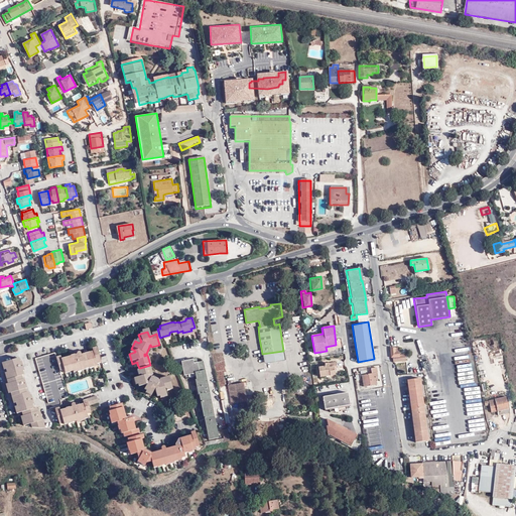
[(77,368),(82,367),(86,366),(85,364),(90,363),(90,365),(94,363),(97,362),(97,360),(100,359),(97,346),(92,347),(93,352),(78,356),(78,355),(61,359),(60,355),(55,356),(54,352),(35,358),(48,401),(68,396),(59,370),(63,369),(65,370),(68,369),(73,368),(73,369),(77,368)]
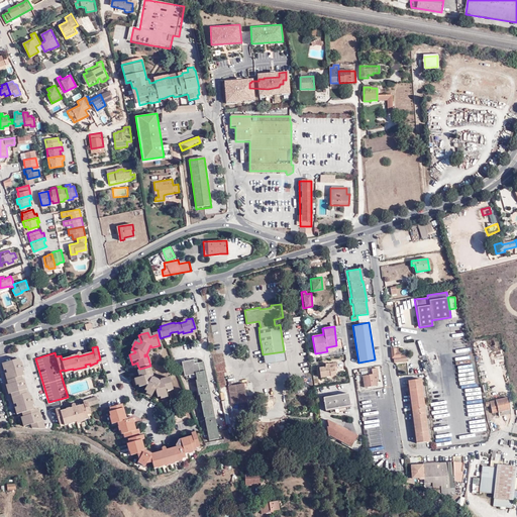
[(391,357),(393,357),(393,362),(405,359),(404,352),(399,352),(399,347),(390,348),(391,357)]
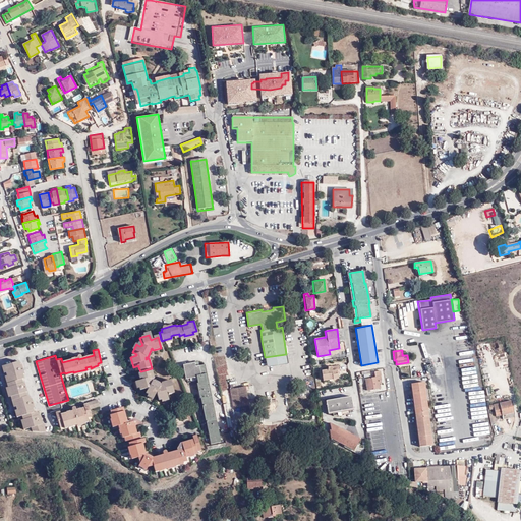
[(267,366),(288,362),(286,354),(265,357),(267,366)]
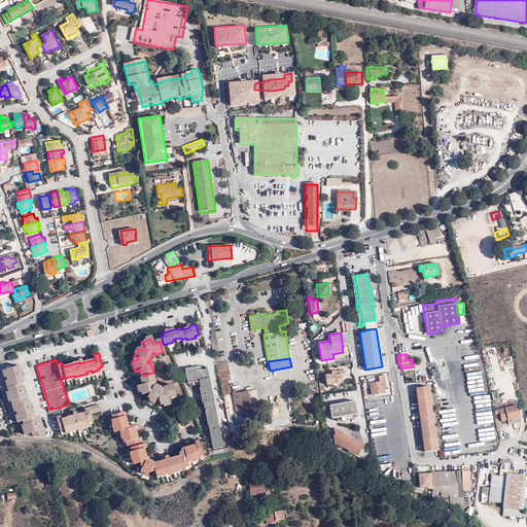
[(27,433),(40,435),(46,436),(44,428),(43,428),(41,429),(41,426),(42,426),(41,422),(39,422),(39,420),(38,416),(34,416),(33,413),(32,410),(34,410),(33,406),(31,406),(30,402),(29,398),(27,399),(26,396),(25,393),(27,392),(26,389),(24,389),(23,386),(22,382),(24,382),(23,378),(22,376),(24,375),(23,371),(21,372),(21,367),(20,364),(5,370),(9,386),(7,386),(12,403),(14,403),(20,420),(23,420),(24,423),(27,433)]
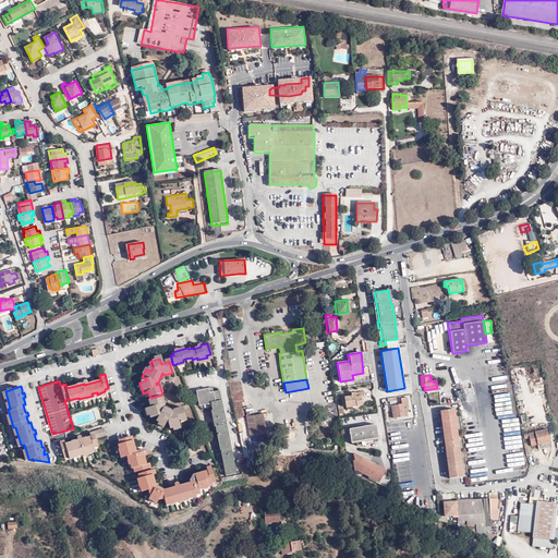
[(215,392),(211,393),(210,390),(197,392),(199,405),(211,403),(216,426),(211,427),(214,440),(217,439),(218,447),(220,447),(226,477),(238,475),(221,391),(215,392)]
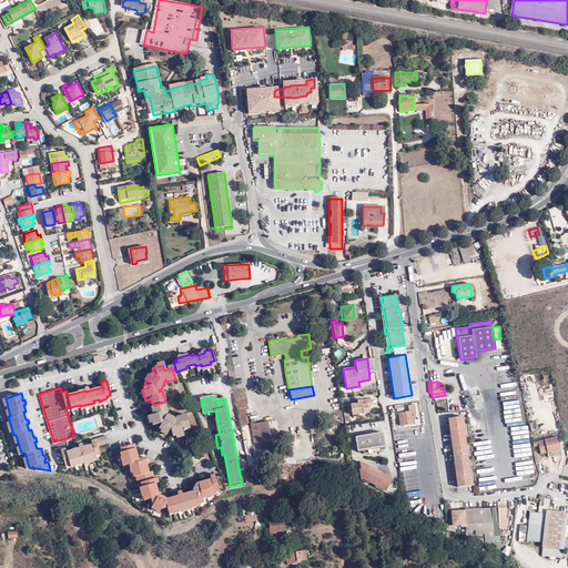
[(356,402),(350,403),(351,415),(363,413),(363,415),(368,414),(366,402),(362,403),(361,398),(355,399),(356,402)]
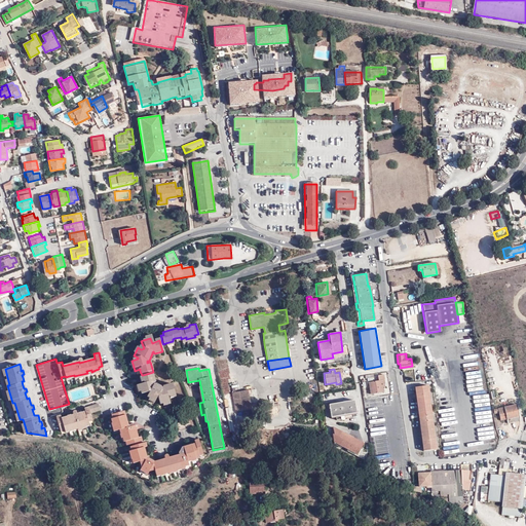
[(163,406),(171,404),(168,399),(171,398),(171,400),(178,397),(174,384),(164,387),(165,389),(162,390),(161,387),(156,385),(154,386),(153,384),(155,383),(152,375),(151,375),(144,378),(142,378),(144,383),(144,385),(140,387),(142,395),(143,397),(149,393),(150,397),(148,401),(150,402),(151,400),(154,402),(156,403),(157,401),(159,400),(161,407),(163,406)]
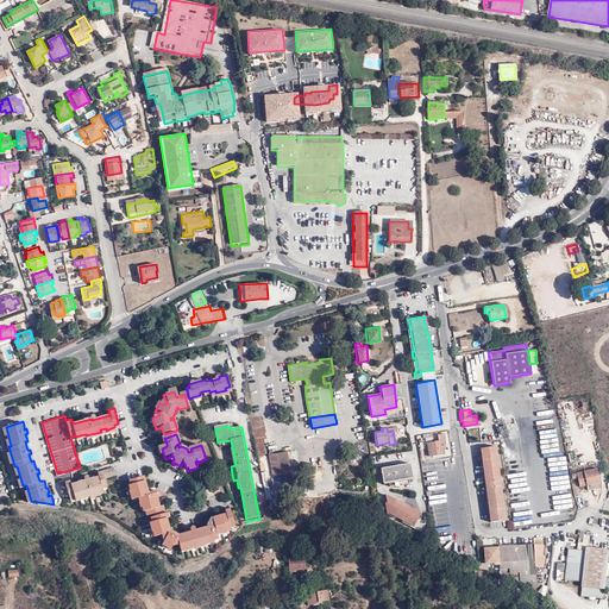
[(439,440),(427,441),(429,456),(444,453),(444,449),(445,447),(445,443),(446,443),(445,434),(438,434),(439,440)]
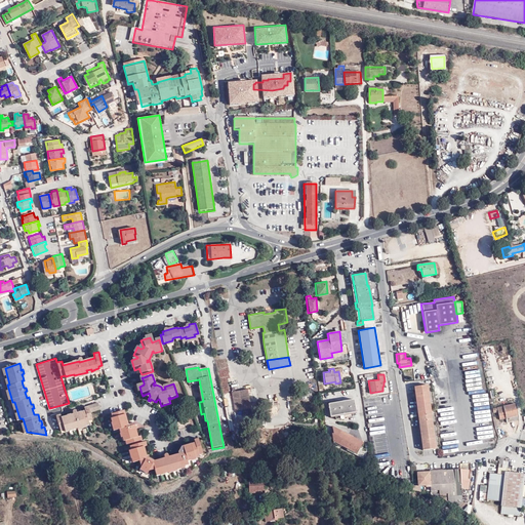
[(428,384),(414,385),(422,448),(435,447),(428,384)]
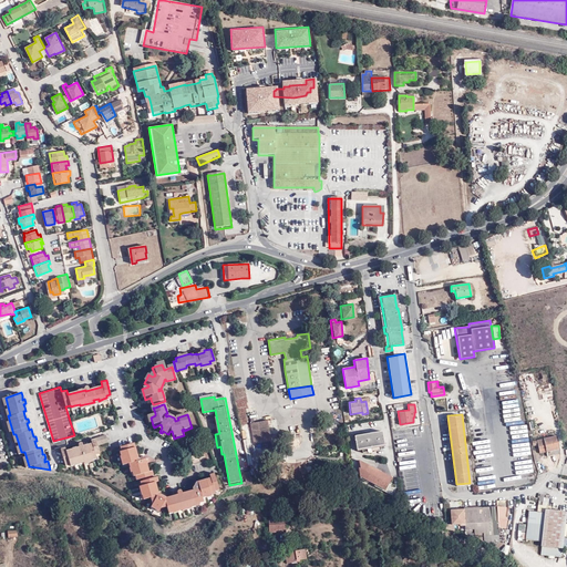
[(257,421),(261,441),(270,440),(266,419),(257,421)]
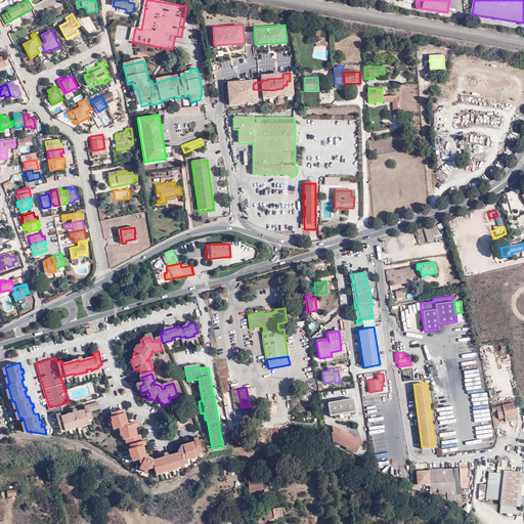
[(234,408),(242,407),(237,389),(231,390),(234,408)]
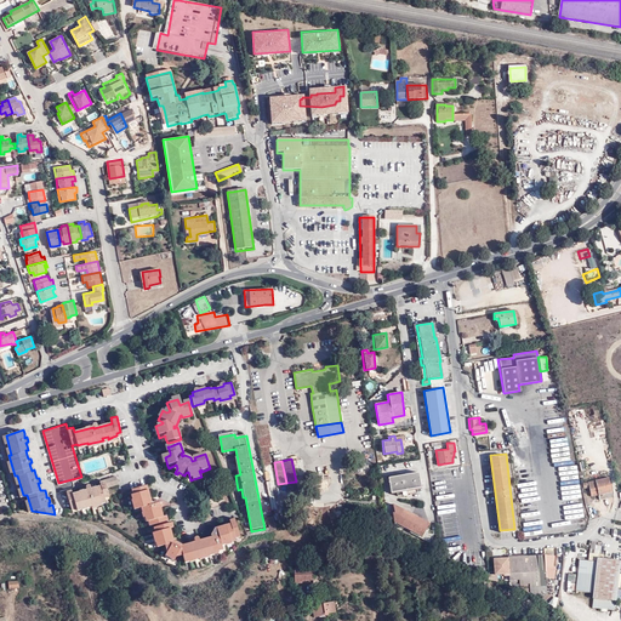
[(273,465),(263,466),(267,480),(275,479),(273,465)]
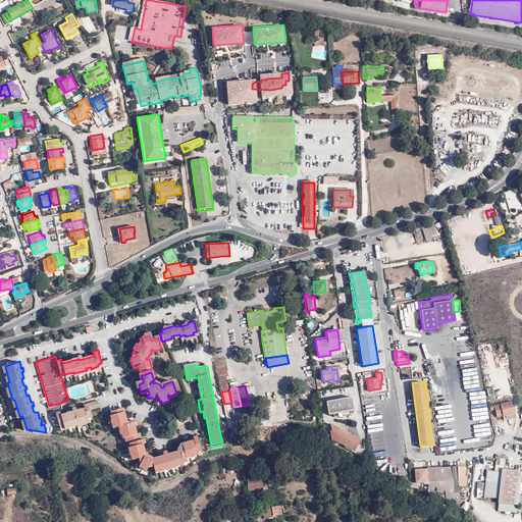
[(342,412),(350,411),(354,410),(352,398),(326,401),(328,414),(334,413),(342,412)]
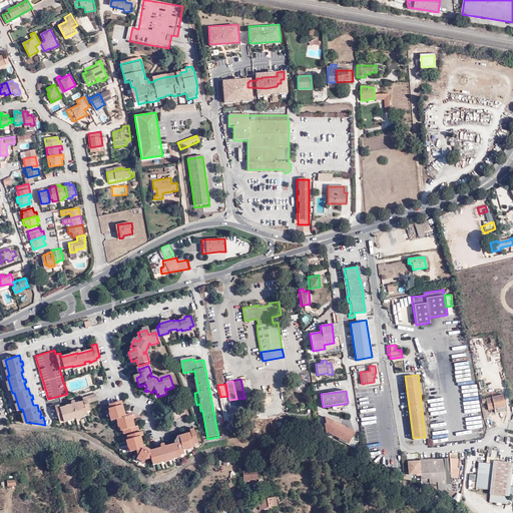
[(87,396),(88,401),(98,399),(96,392),(86,394),(87,396)]
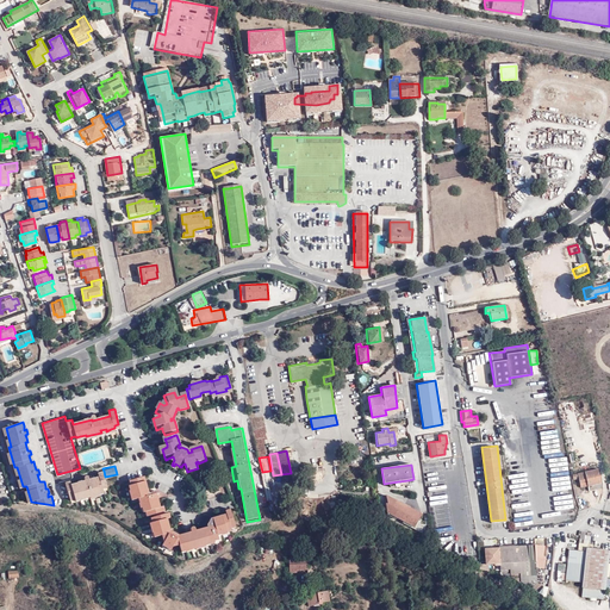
[(584,473),(572,475),(573,479),(577,479),(580,487),(602,483),(598,468),(584,472),(584,473)]
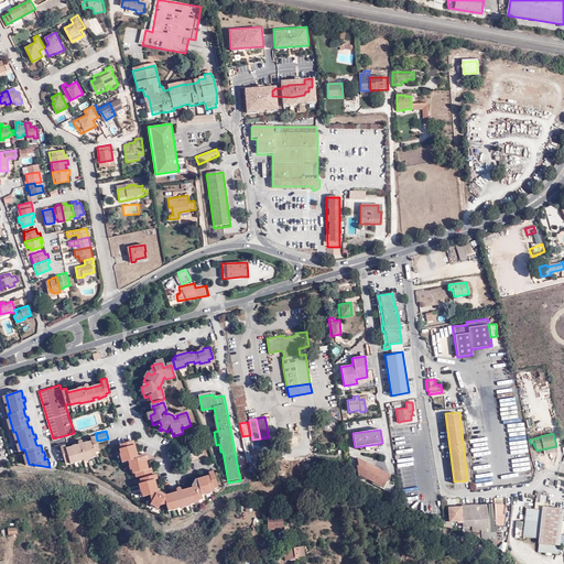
[(90,454),(96,453),(95,451),(95,448),(99,447),(97,441),(96,435),(90,436),(91,441),(66,448),(65,444),(60,445),(64,461),(68,459),(69,461),(73,459),(78,457),(83,456),(83,457),(91,455),(90,454)]
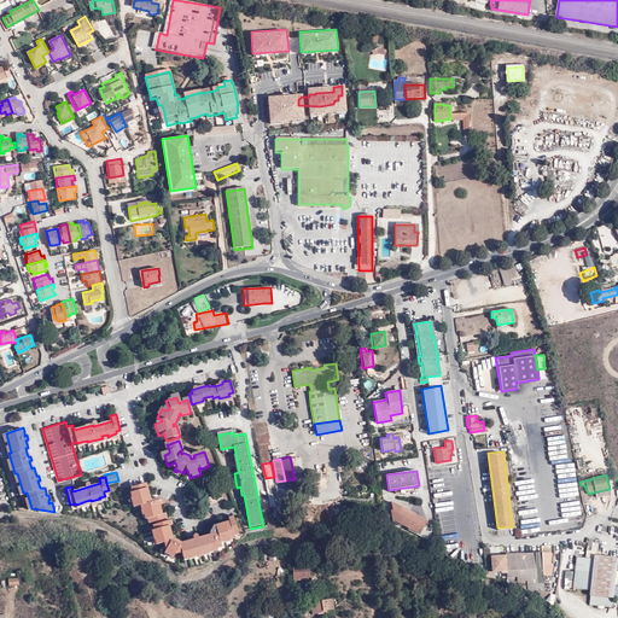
[(133,490),(135,496),(133,496),(134,501),(135,505),(140,503),(143,503),(144,508),(143,508),(144,514),(146,513),(147,518),(151,517),(152,522),(155,520),(164,518),(167,517),(165,512),(161,513),(156,500),(149,501),(144,483),(133,485),(134,490),(133,490)]
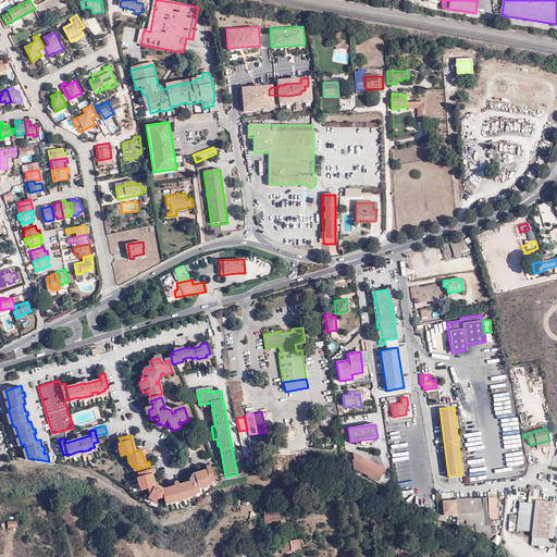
[(529,453),(531,458),(532,463),(534,462),(534,461),(537,459),(536,456),(537,456),(536,450),(529,453)]
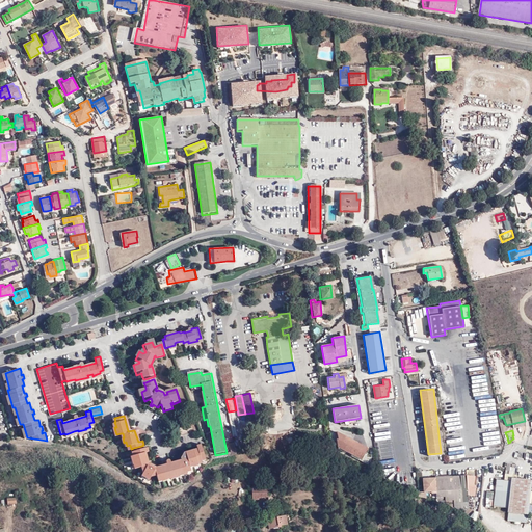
[(368,447),(337,431),(339,440),(336,440),(338,448),(339,447),(369,463),(370,454),(366,452),(368,447)]
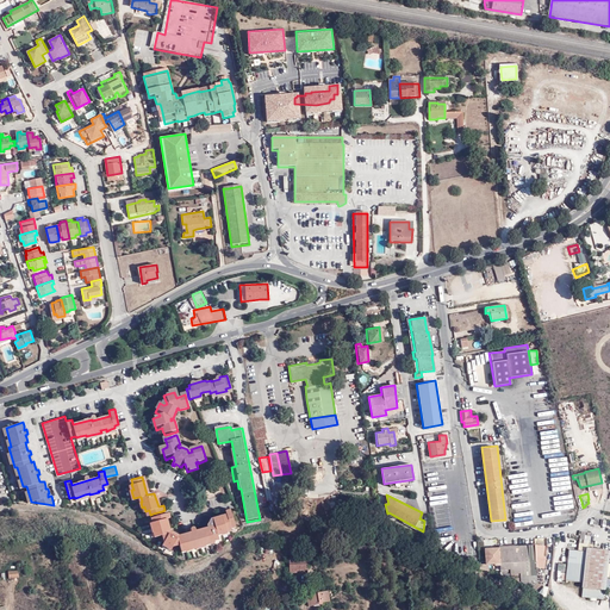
[(153,522),(154,527),(155,530),(157,536),(162,534),(163,540),(163,541),(168,543),(173,546),(180,545),(182,552),(192,549),(191,546),(194,545),(195,546),(199,545),(204,543),(204,542),(209,541),(213,540),(212,537),(219,536),(219,535),(218,531),(222,530),(225,529),(231,527),(231,526),(234,524),(230,509),(225,510),(226,515),(212,518),(209,528),(179,536),(168,530),(165,518),(170,517),(169,512),(163,514),(154,517),(155,521),(153,522)]
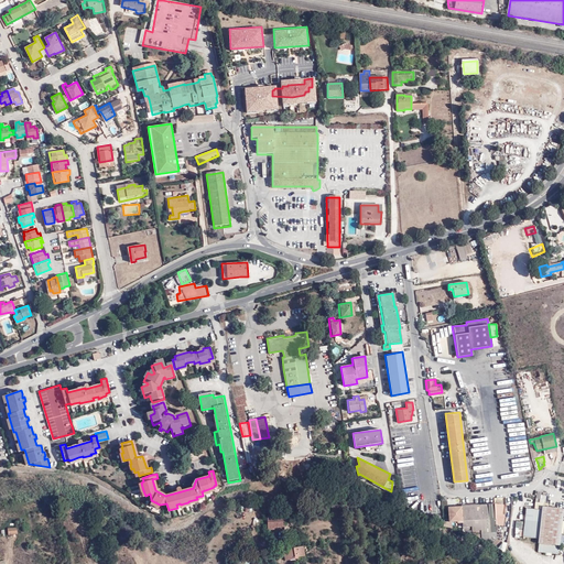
[(535,501),(546,501),(546,491),(537,490),(535,501)]
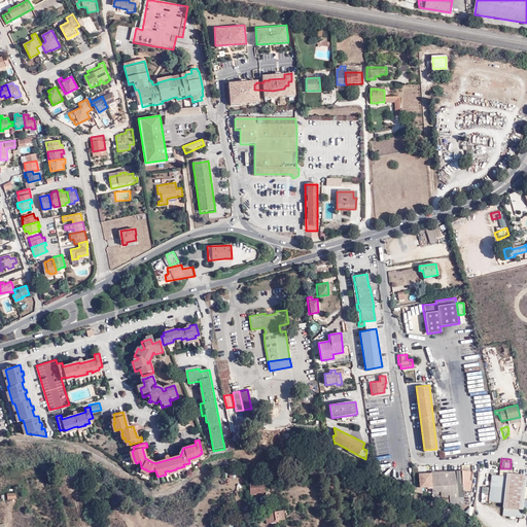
[(400,482),(412,481),(411,466),(398,467),(400,482)]
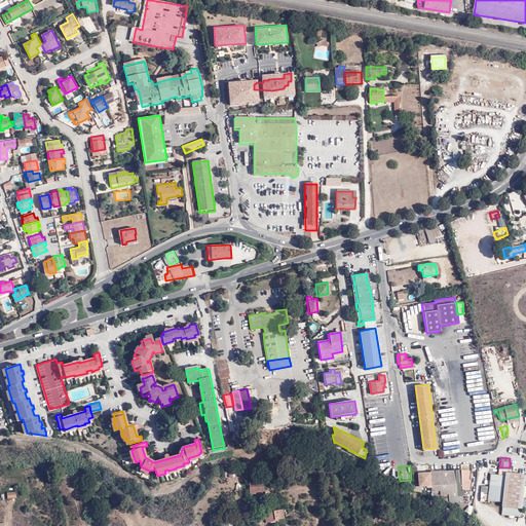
[(496,474),(488,473),(486,499),(499,500),(498,511),(499,511),(498,515),(518,517),(523,474),(509,472),(509,468),(502,468),(502,475),(500,475),(501,467),(497,467),(496,474)]
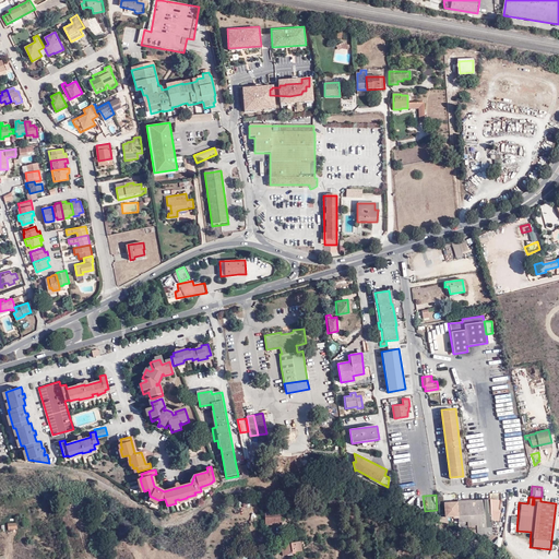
[(484,537),(490,533),(490,520),(488,499),(442,501),(443,520),(447,521),(447,516),(449,516),(449,521),(456,521),(456,525),(466,528),(466,525),(474,524),(475,532),(484,537)]
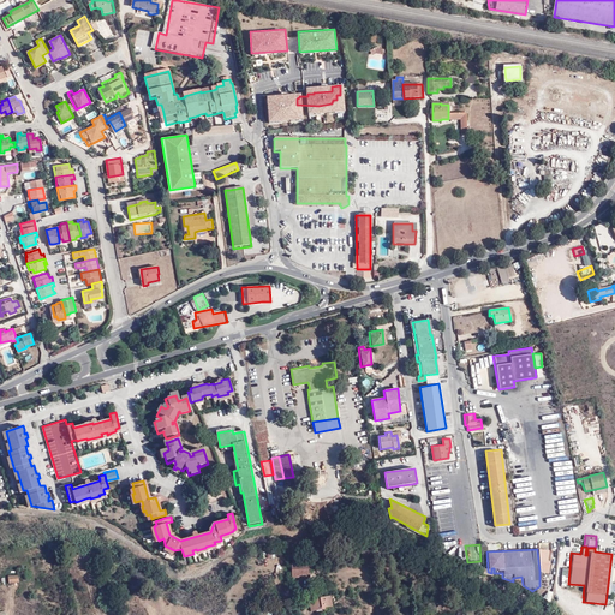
[(549,549),(538,549),(539,572),(548,573),(549,561),(547,561),(549,549)]
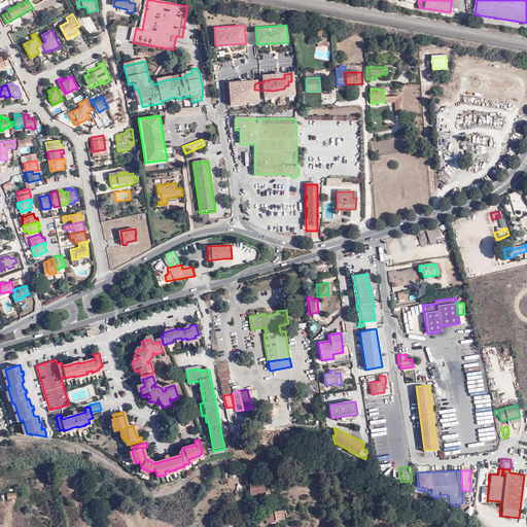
[(265,482),(249,482),(250,495),(266,494),(265,482)]
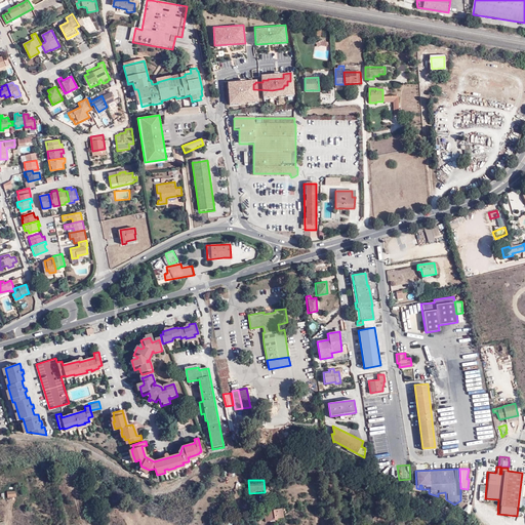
[(275,519),(284,518),(282,509),(268,511),(268,514),(265,515),(266,522),(275,521),(275,519)]
